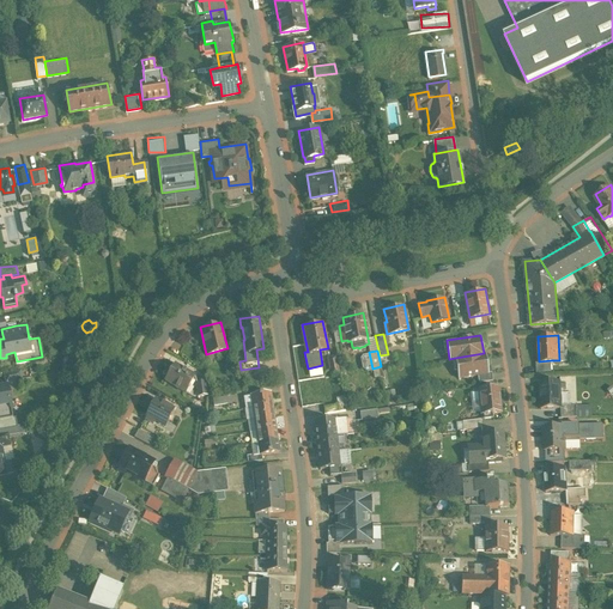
[(484,353),(455,358),(459,376),(478,373),(489,371),(486,353),(484,353)]
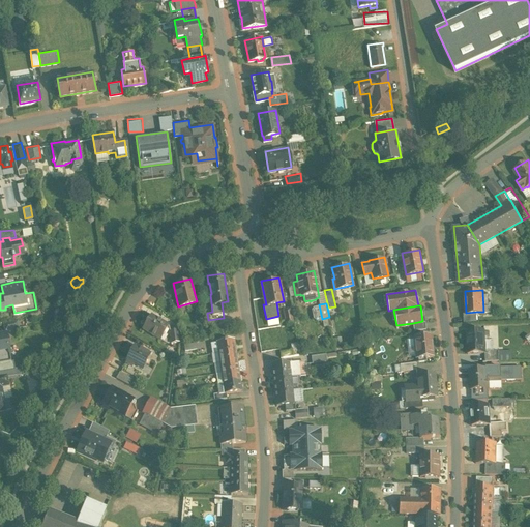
[(293,317),(291,306),(283,308),(285,318),(293,317)]
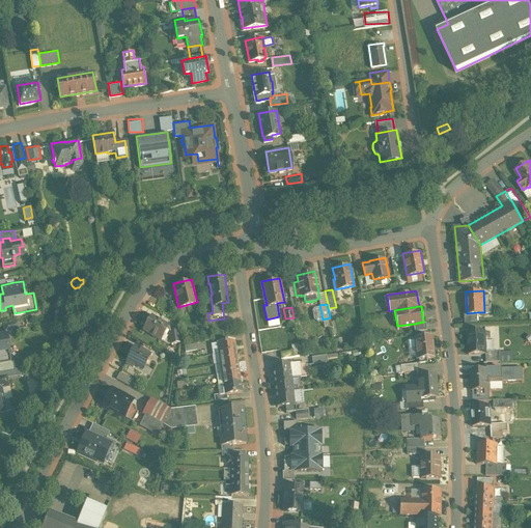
[(169,325),(151,313),(143,328),(161,338),(169,325)]
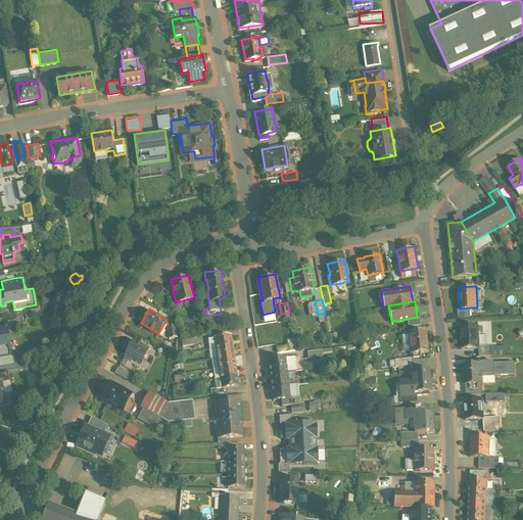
[(17,316),(4,318),(5,325),(18,323),(17,316)]
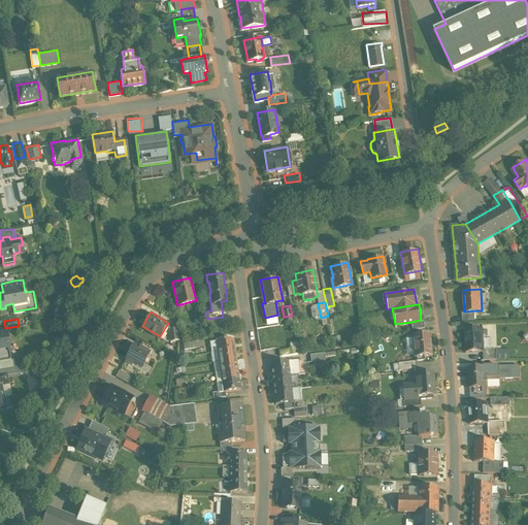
[(421,320),(411,322),(413,328),(425,326),(424,319),(421,320)]
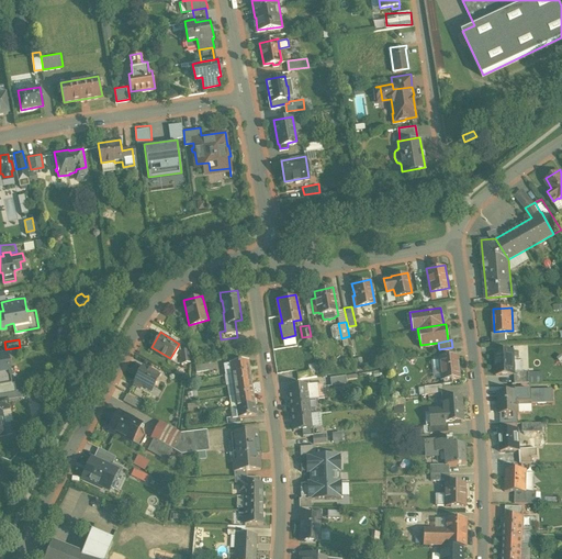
[(188,348),(180,349),(182,361),(190,360),(188,348)]
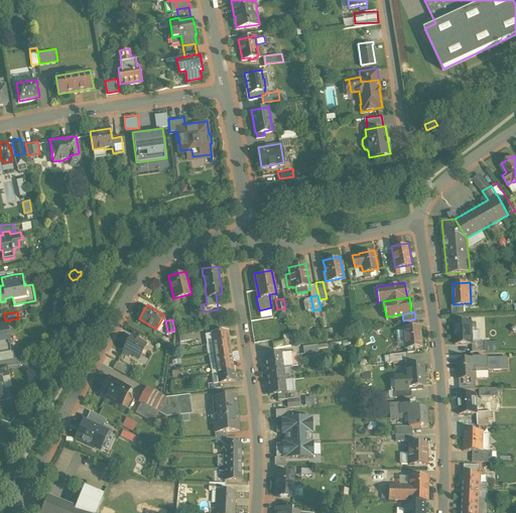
[(472,319),(455,321),(456,343),(473,342),(473,340),(472,319)]
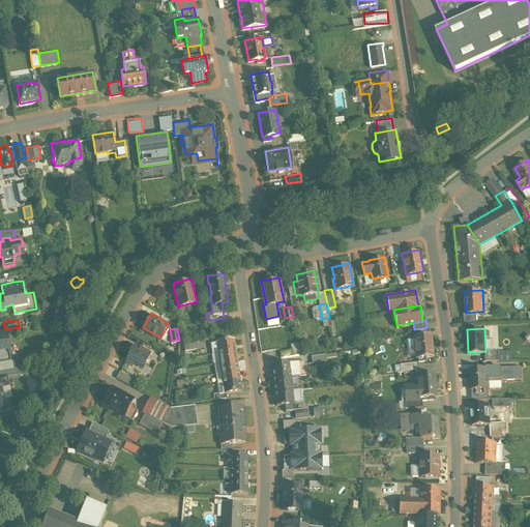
[(6,332),(0,332),(0,349),(9,348),(6,332)]
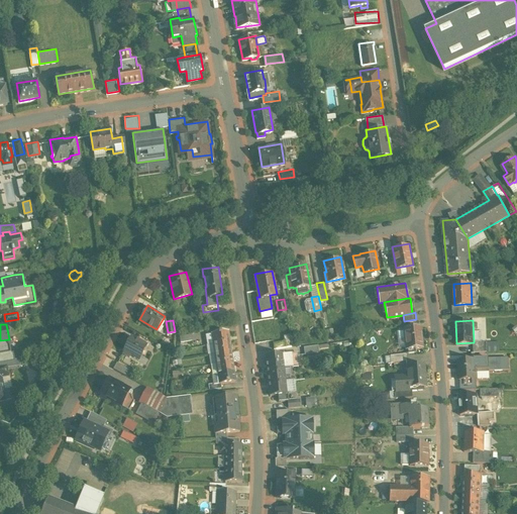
[(420,325),(404,327),(406,347),(408,347),(408,351),(415,350),(415,346),(422,346),(420,325)]
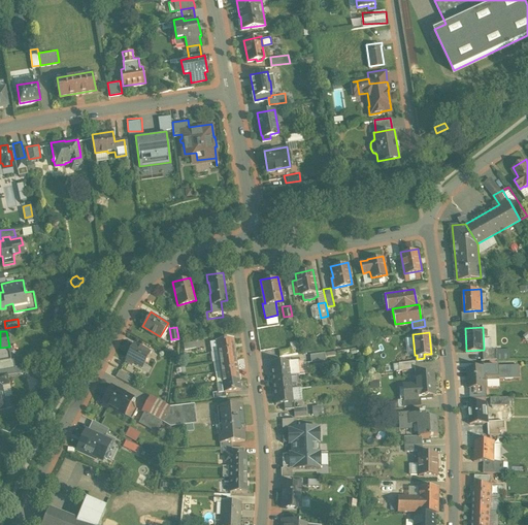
[(233,336),(217,339),(218,350),(234,347),(233,336)]
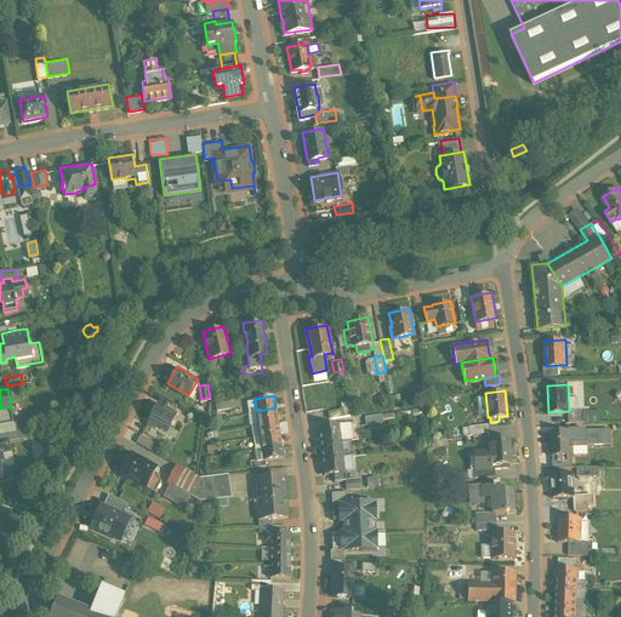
[(342,407),(328,410),(329,417),(351,413),(348,400),(341,401),(342,407)]
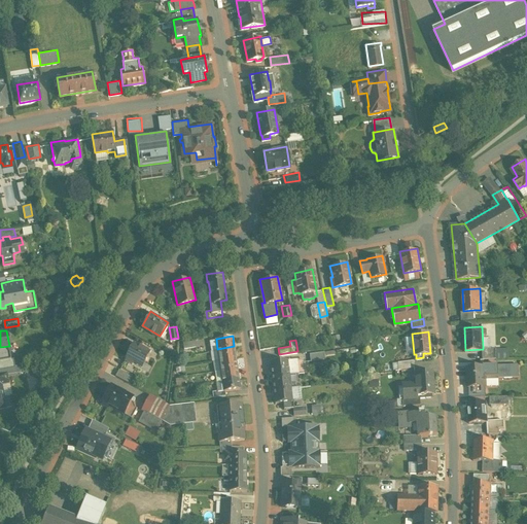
[(149,351),(133,342),(126,356),(127,356),(125,359),(132,362),(133,360),(142,364),(145,360),(147,361),(150,357),(147,355),(149,351)]
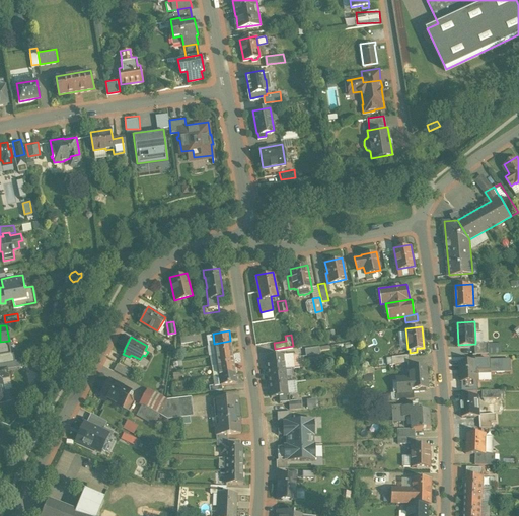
[(230,341),(214,344),(216,354),(232,351),(230,341)]
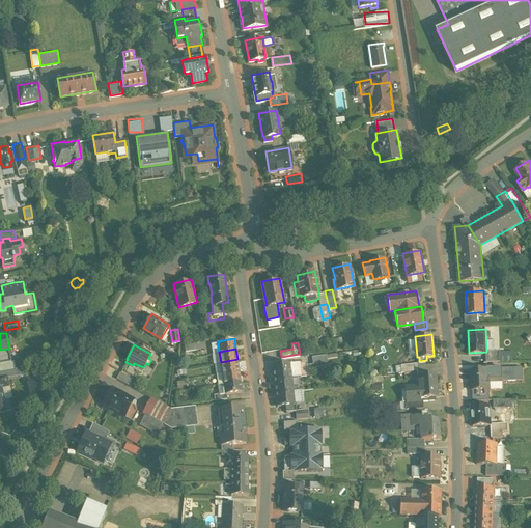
[(500,350),(486,350),(486,352),(486,360),(500,360),(500,350)]
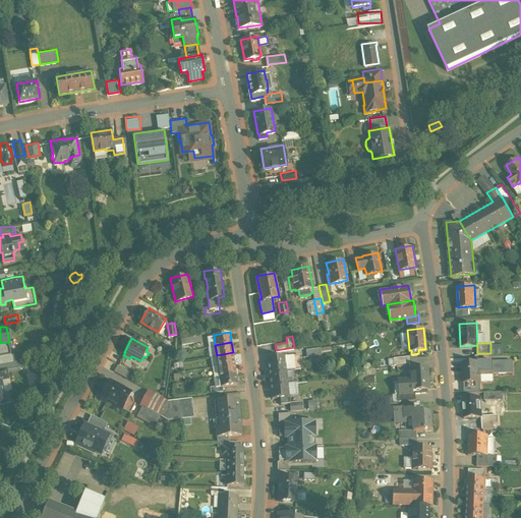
[(321,346),(306,348),(307,355),(322,353),(321,346)]
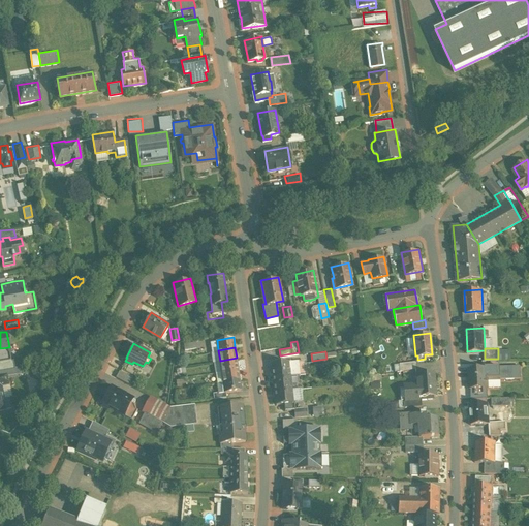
[(237,358),(220,361),(221,370),(238,368),(237,358)]
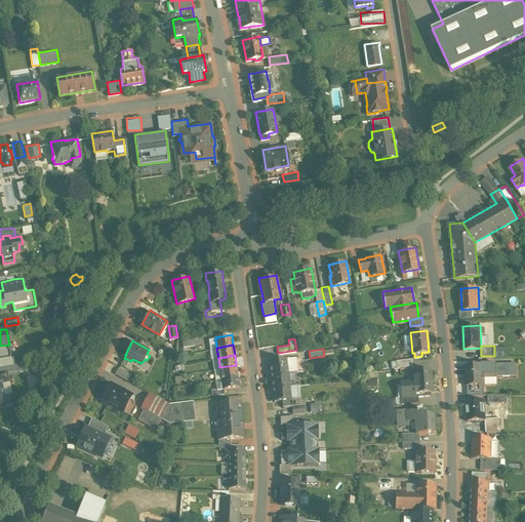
[(286,358),(270,359),(271,372),(287,371),(297,370),(296,357),(286,358)]
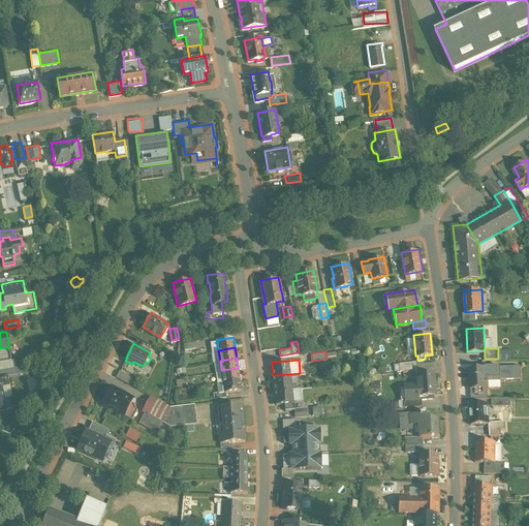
[(414,360),(399,362),(400,369),(415,367),(414,360)]
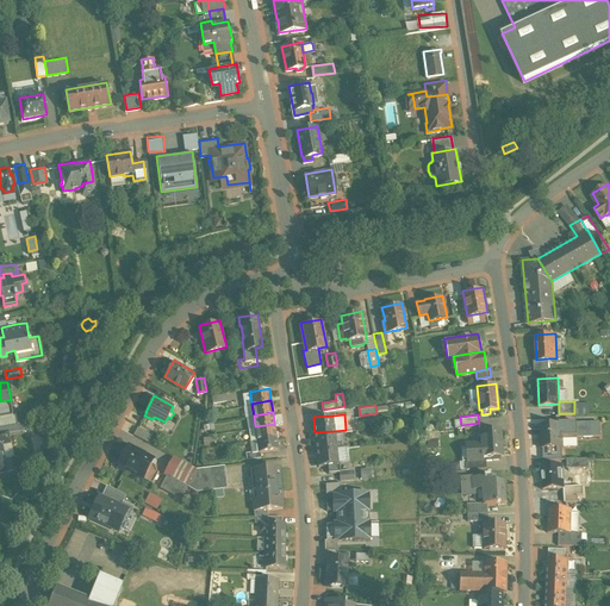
[(601,419),(577,420),(578,435),(601,435),(601,419)]
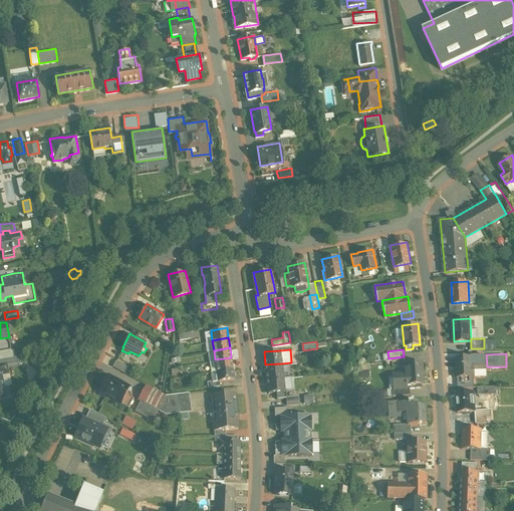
[(486,354),(472,354),(472,355),(456,356),(457,366),(455,366),(456,374),(457,374),(457,376),(458,376),(474,375),(473,365),(478,365),(478,367),(487,367),(487,366),(486,354)]
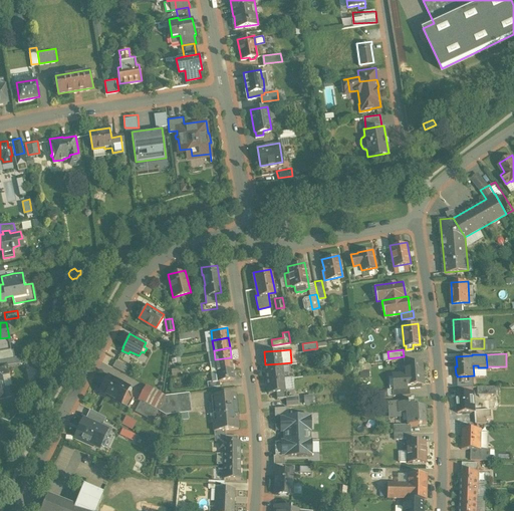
[(231,357),(215,359),(217,369),(233,367),(231,357)]
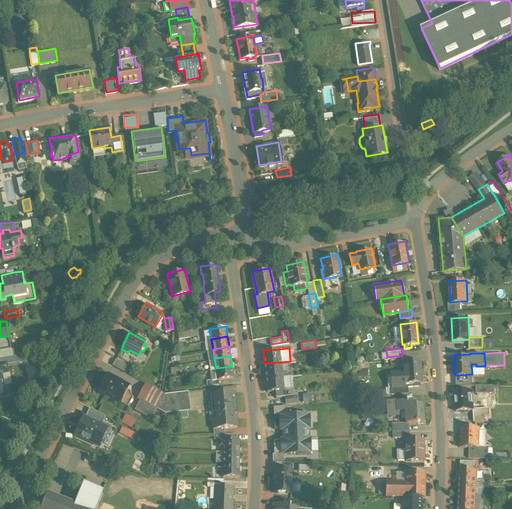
[(129,365),(116,357),(112,364),(126,371),(129,365)]
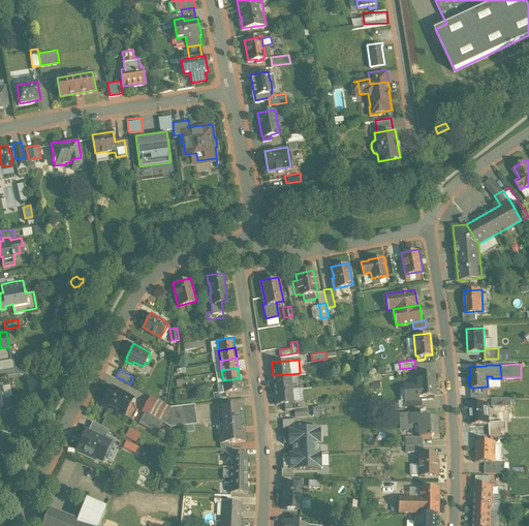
[(434,371),(416,373),(416,382),(406,383),(407,398),(407,399),(422,398),(434,397),(433,394),(436,394),(434,371)]
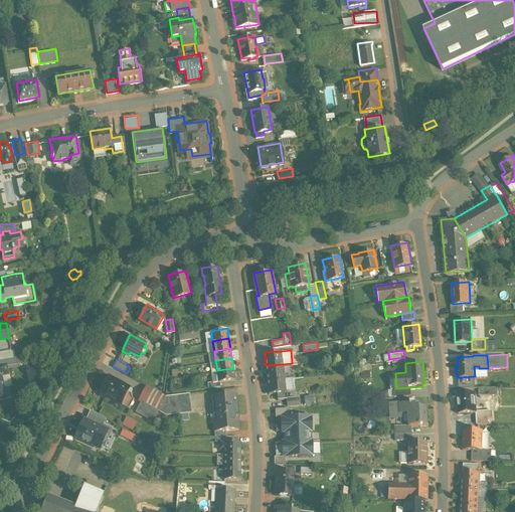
[(282,364),(266,365),(268,378),(284,377),(282,364)]
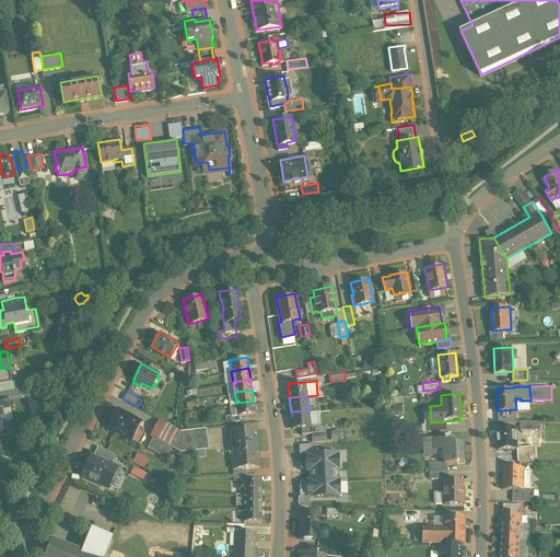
[(254,401),(236,403),(237,414),(255,412),(254,401)]
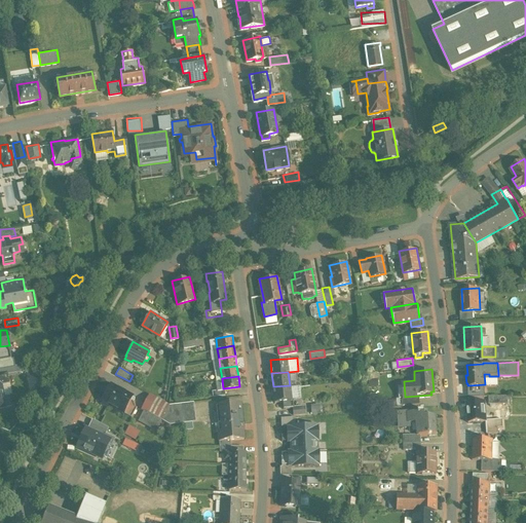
[(133,395),(110,382),(102,399),(103,400),(101,402),(107,405),(108,403),(123,411),(128,403),(133,395)]
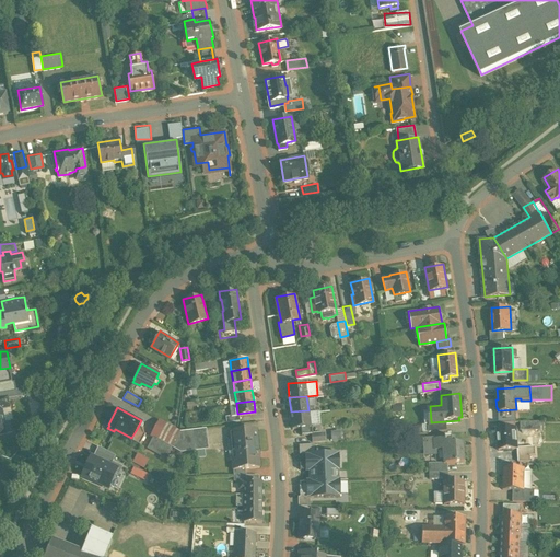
[(516,409),(499,410),(500,420),(516,420),(516,409)]
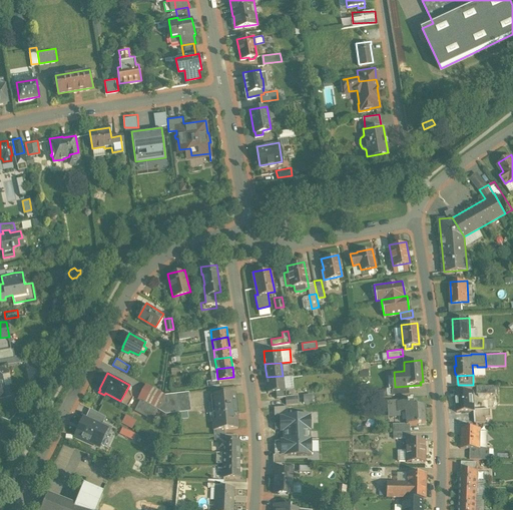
[(283,376),(267,377),(268,391),(276,390),(277,397),(286,396),(286,388),(284,389),(283,376)]
